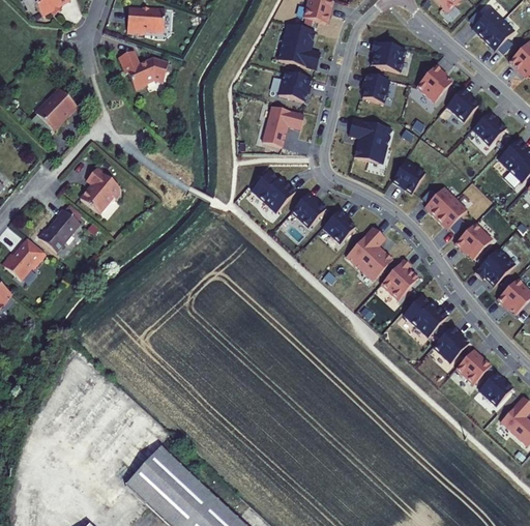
[(33,0),(41,12),(51,7),(53,11),(62,7),(60,3),(65,0),(33,0)]
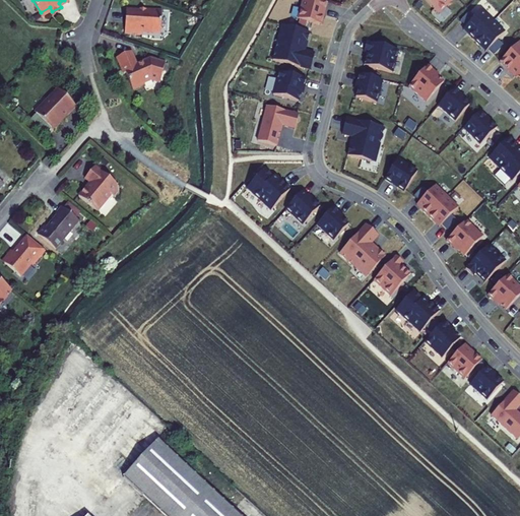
[(302,0),(298,15),(319,20),(322,6),(325,7),(327,0),(302,0)]
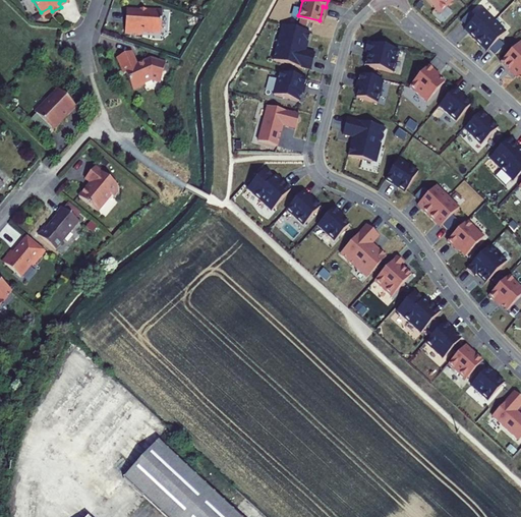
[(429,0),(441,10),(450,0),(429,0)]
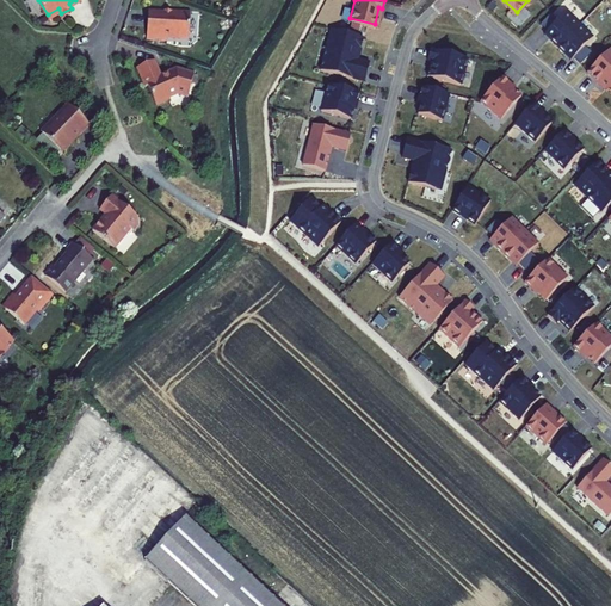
[(189,32),(191,7),(172,6),(172,8),(148,7),(147,35),(166,36),(167,31),(189,32)]
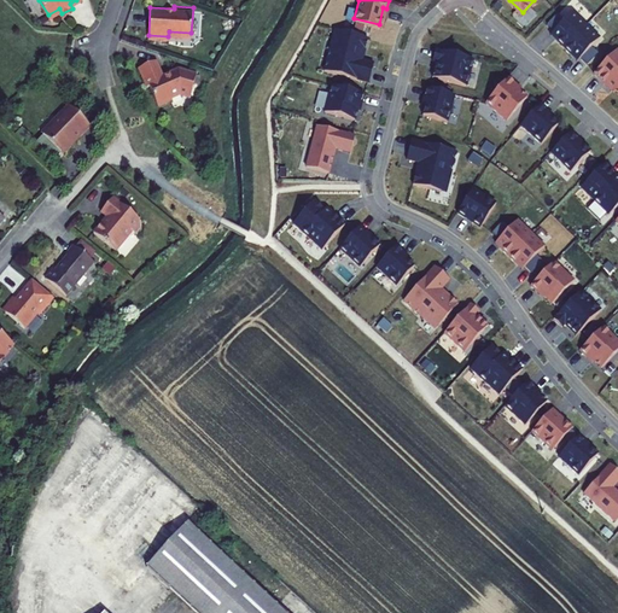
[(565,17),(554,28),(561,35),(558,38),(564,44),(587,21),(573,9),(565,17)]
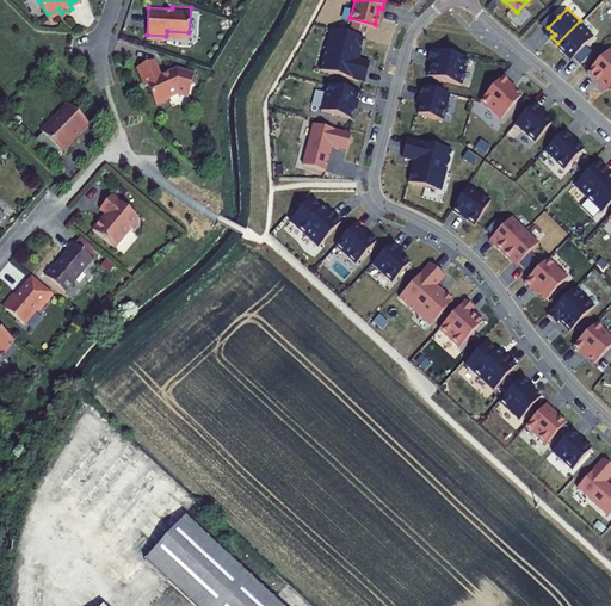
[(541,20),(548,28),(559,17),(551,10),(541,20)]
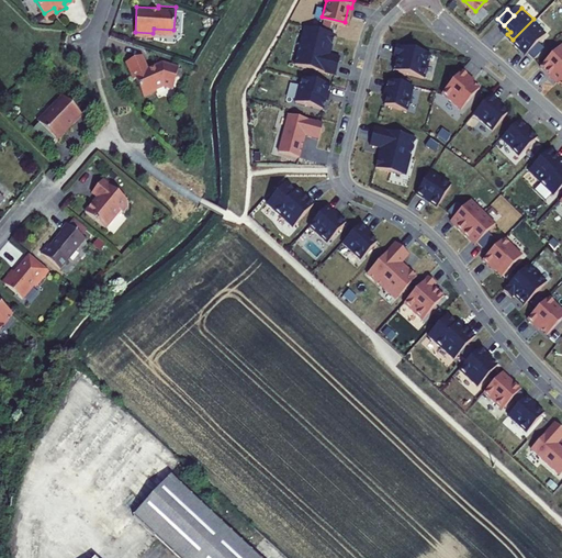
[(213,21),(211,13),(203,15),(205,23),(213,21)]
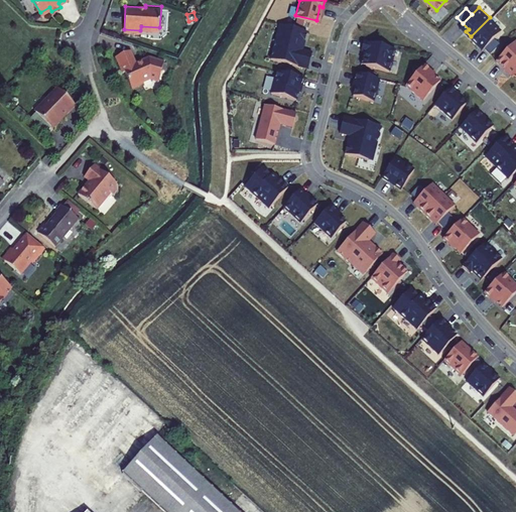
[(485,45),(485,44),(494,35),(501,28),(490,17),(471,36),(476,41),(479,39),(485,45)]
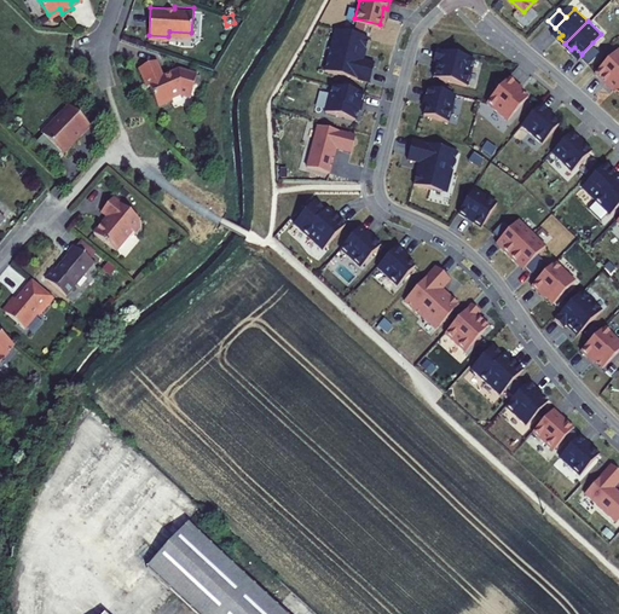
[(375,59),(363,57),(369,35),(340,27),(335,47),(330,46),(325,67),(370,79),(375,59)]
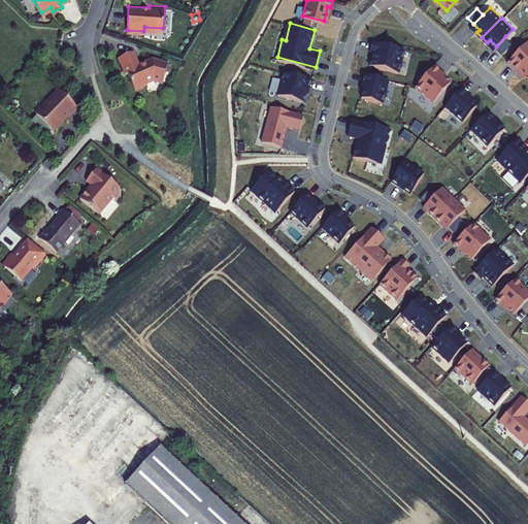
[(470,26),(476,32),(480,30),(473,24),(470,26)]
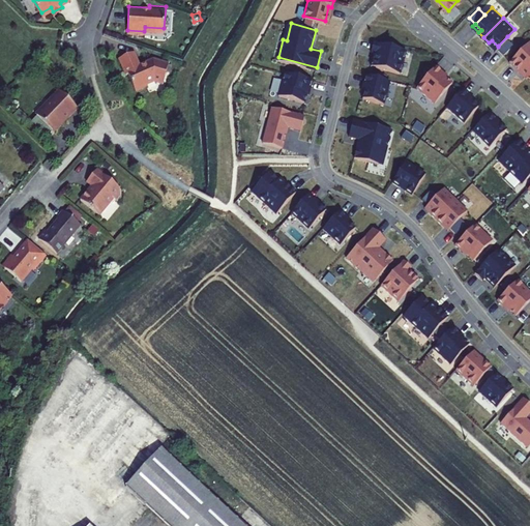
[(512,42),(507,36),(498,46),(503,52),(512,42)]
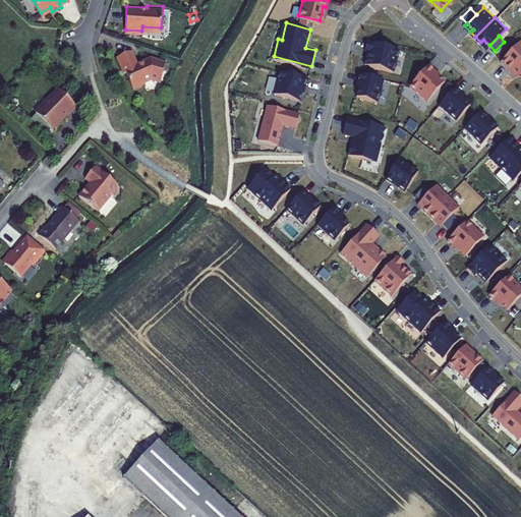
[(364,48),(368,49),(366,54),(368,55),(370,58),(369,63),(393,69),(399,47),(367,39),(364,48)]
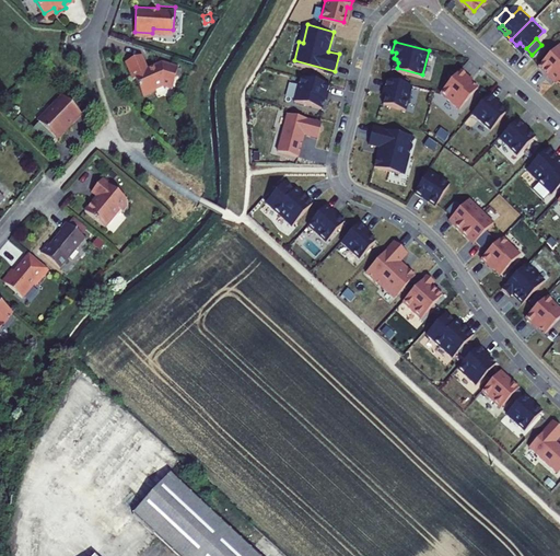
[(559,42),(538,64),(548,73),(549,71),(559,81),(559,42)]
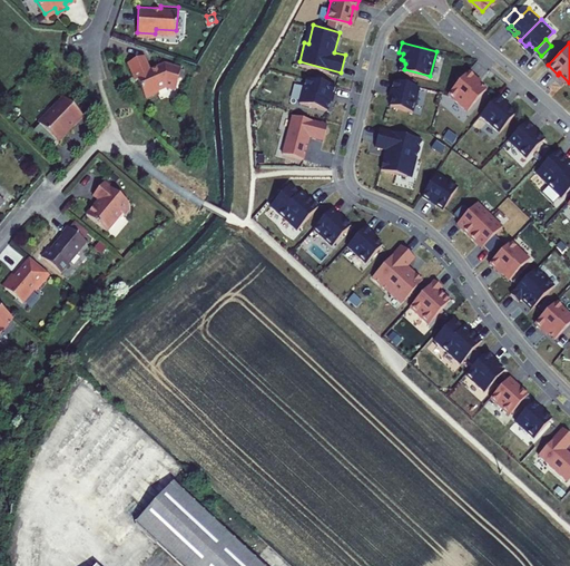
[(532,52),(536,50),(529,44),(526,46),(532,52)]
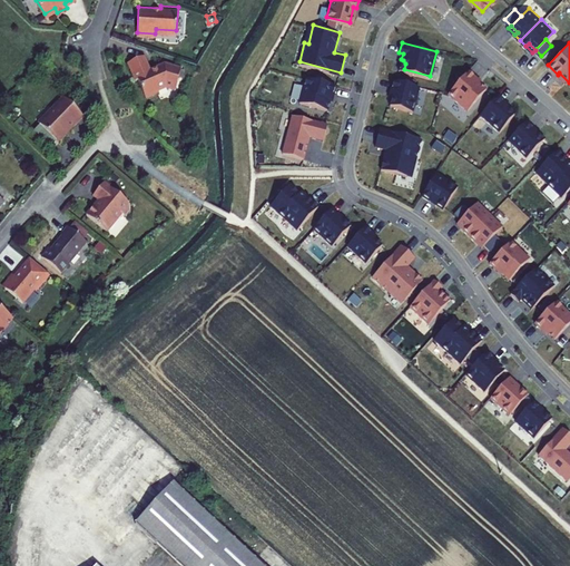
[(150,66),(144,52),(128,60),(137,77),(139,76),(147,94),(158,88),(158,87),(165,84),(173,86),(179,66),(164,60),(150,66)]
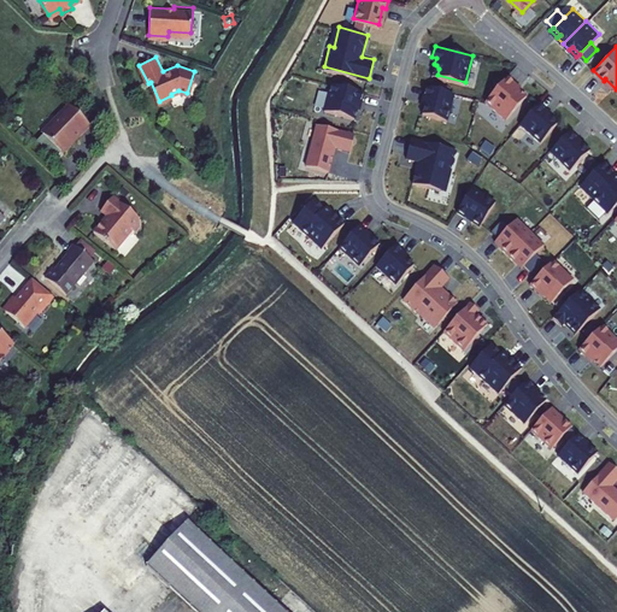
[(513,80),(507,74),(485,99),(506,117),(527,93),(512,82),(513,80)]
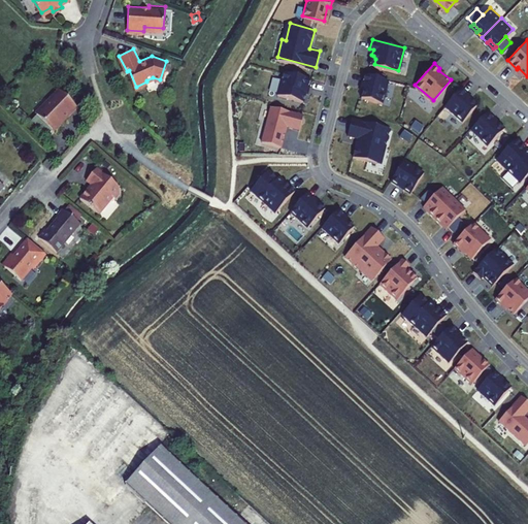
[(303,99),(307,85),(309,85),(311,77),(284,70),(277,93),(303,99)]
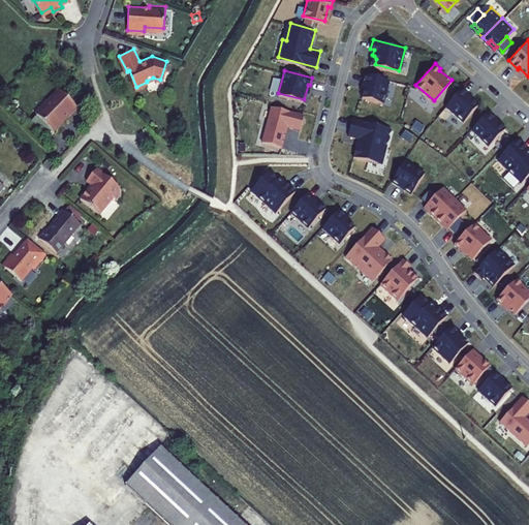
[(365,72),(363,80),(366,81),(364,88),(362,95),(383,101),(389,79),(365,72)]
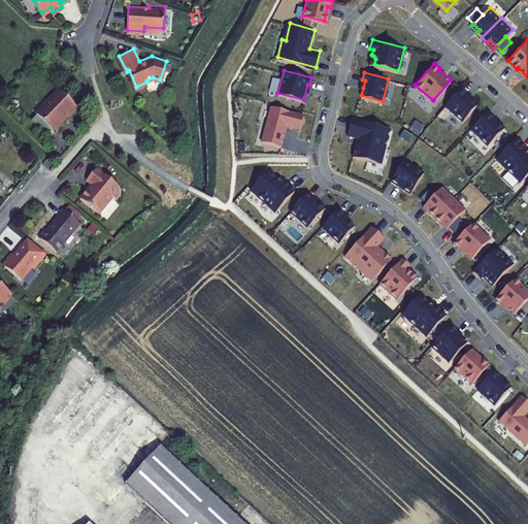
[(78,107),(58,86),(46,97),(47,98),(35,110),(37,112),(53,128),(55,129),(66,118),(67,119),(78,107)]
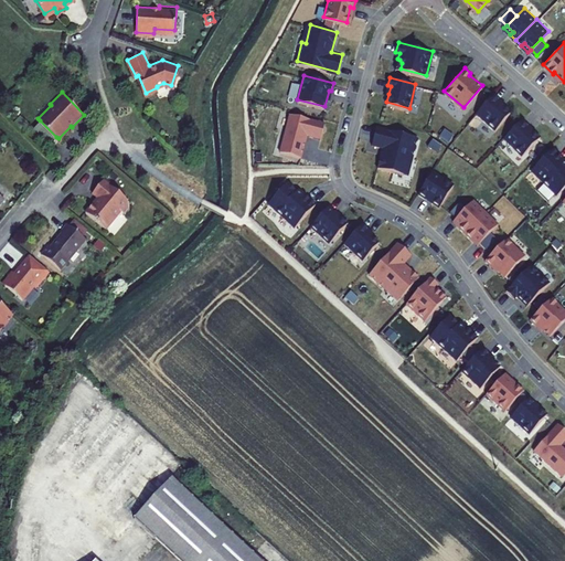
[(510,110),(498,99),(500,97),(493,92),(476,112),(494,128),(510,110)]
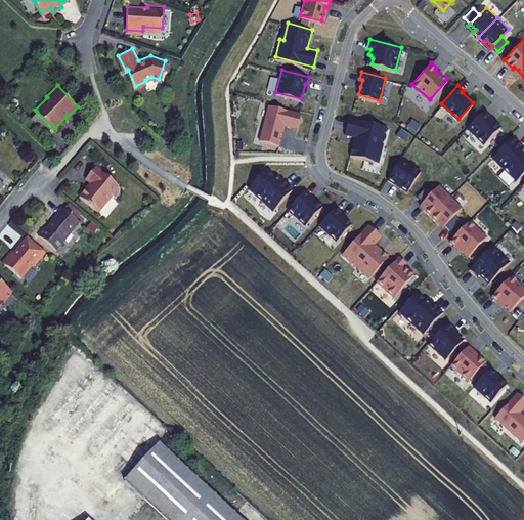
[(279,143),(285,123),(297,126),(301,112),(268,103),(260,138),(279,143)]
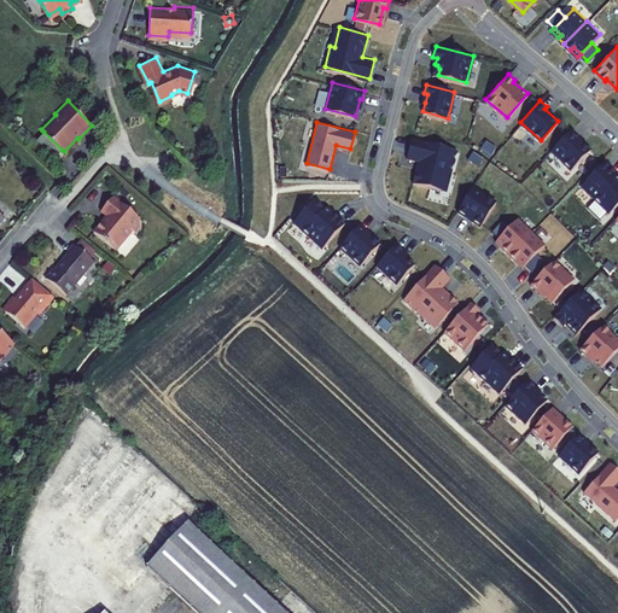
[(30,132),(23,123),(16,130),(23,138),(30,132)]
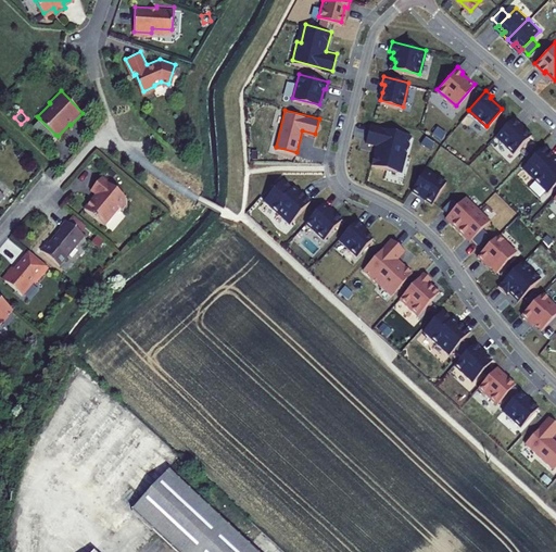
[(529,135),(518,124),(520,122),(514,115),(496,134),(514,151),(529,135)]
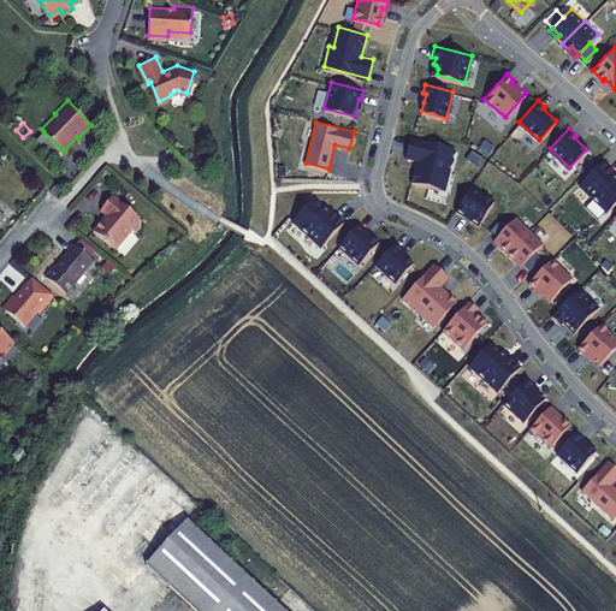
[(43,131),(36,138),(54,156),(61,149),(43,131)]
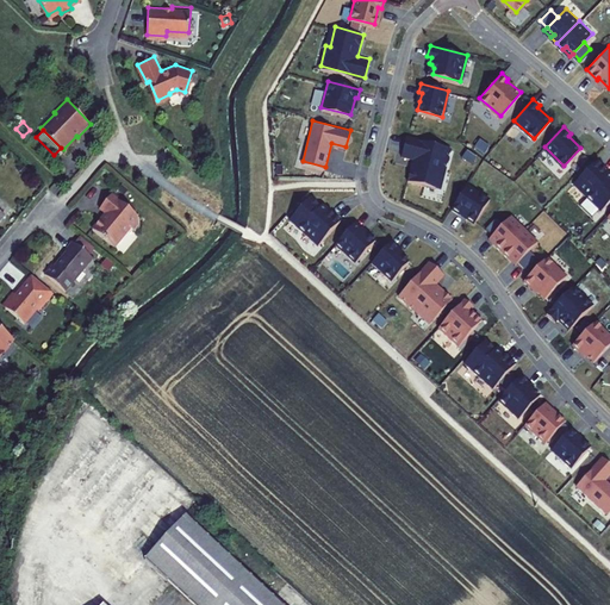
[(583,145),(571,133),(568,136),(580,148),(583,145)]
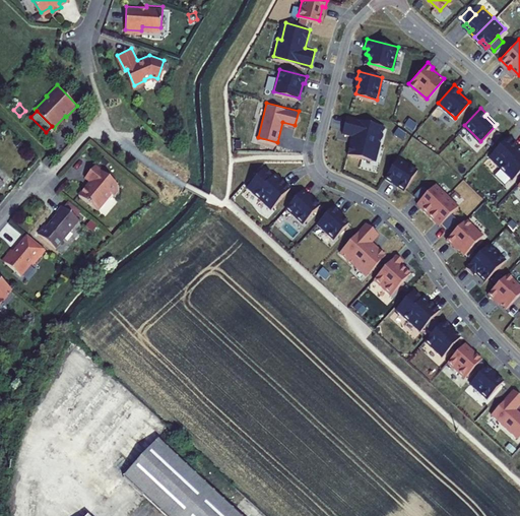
[(371,158),(375,141),(379,142),(384,125),(346,115),(342,131),(352,133),(347,151),(371,158)]
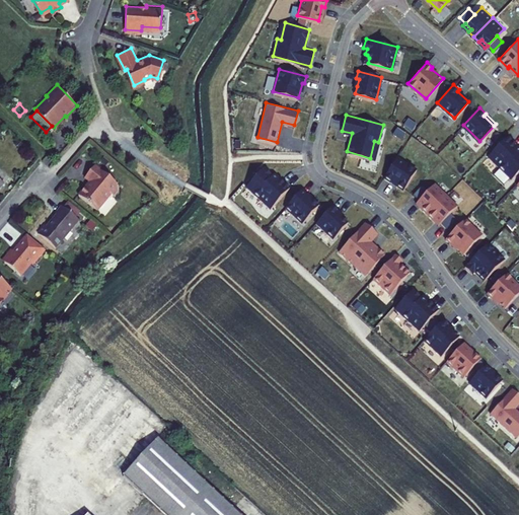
[(408,116),(403,123),(412,128),(416,122),(408,116)]
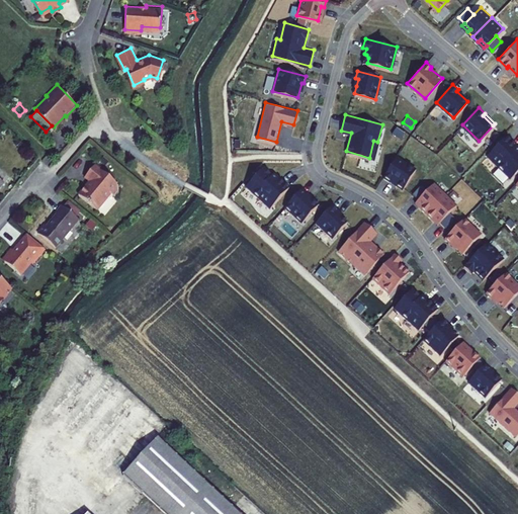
[(405,131),(396,124),(392,132),(400,138),(405,131)]
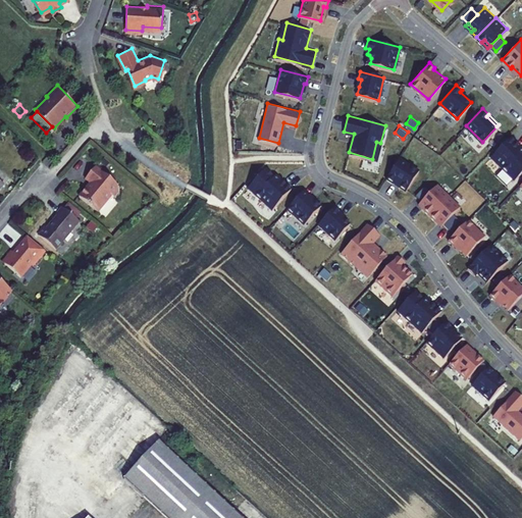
[(520,144),(511,136),(490,156),(503,167),(513,177),(514,178),(521,170),(521,149),(518,146),(520,144)]
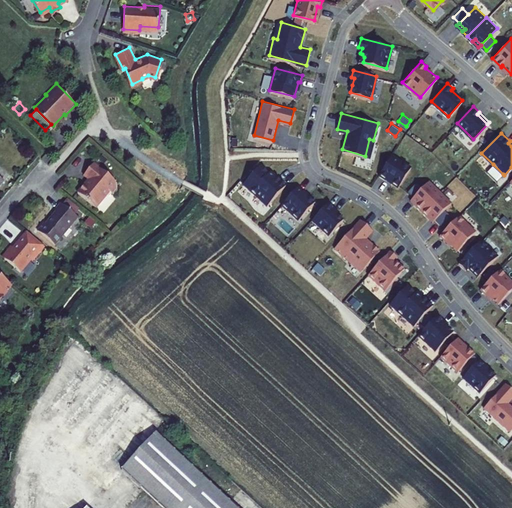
[(99,156),(104,161),(108,156),(102,152),(99,156)]
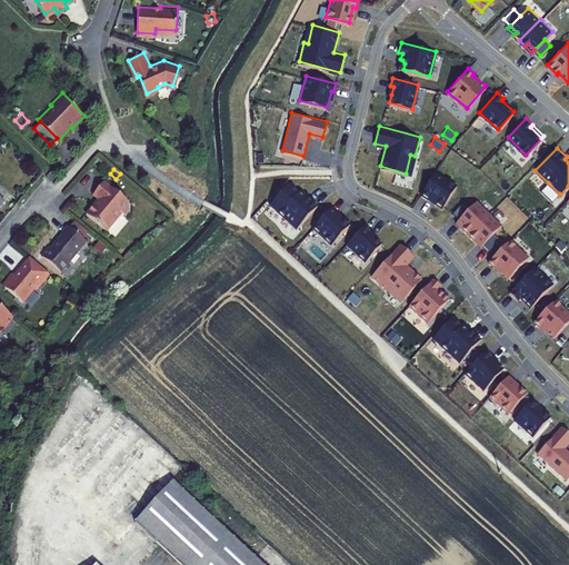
[(457,184),(436,170),(421,192),(428,197),(430,195),(443,204),(457,184)]
